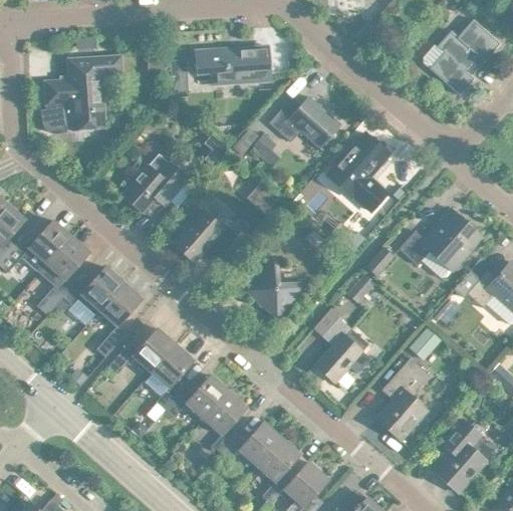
[(430,68),(460,94),(475,78),(468,72),(480,58),(484,61),(501,43),(473,19),(458,36),(451,30),(437,46),(444,52),(430,68)]
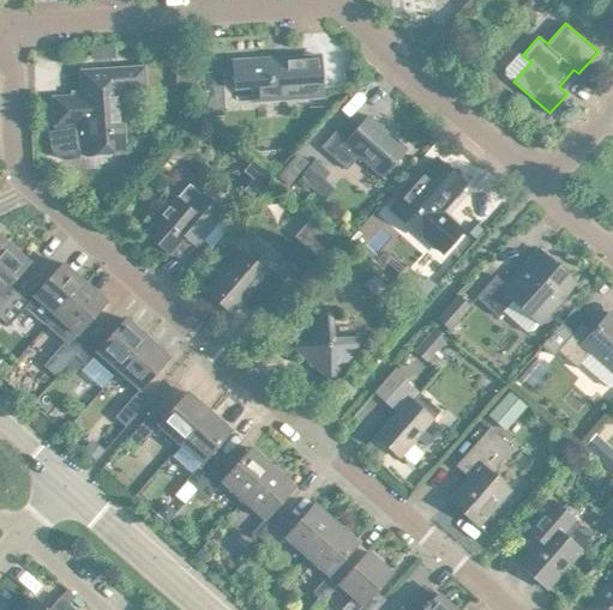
[(192,47),(181,48),(182,64),(193,64),(192,47)]
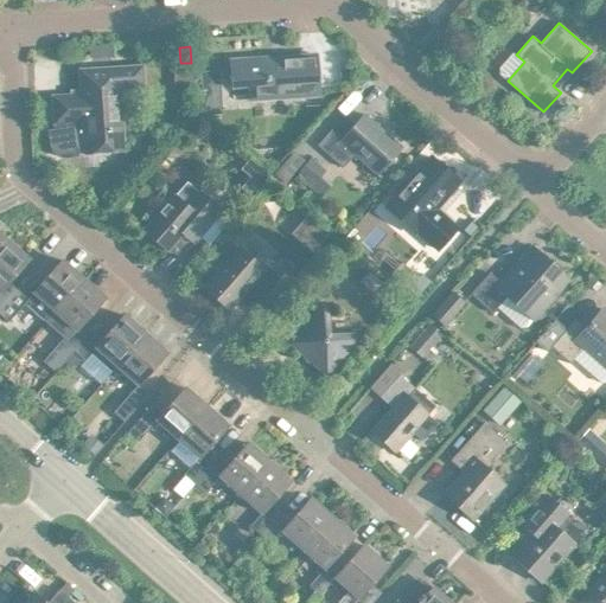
[(231,61),(233,71),(234,87),(249,85),(250,100),(319,95),(317,55),(231,61)]
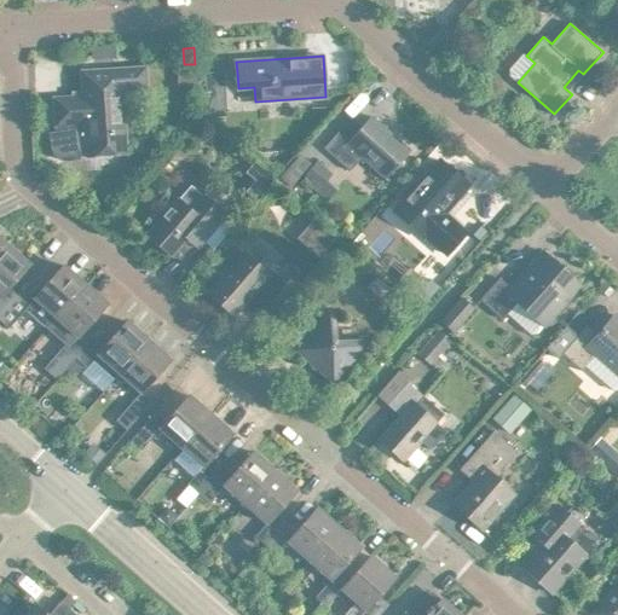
[(146,82),(145,67),(82,71),(84,96),(55,98),(56,126),(57,126),(57,132),(50,133),(53,148),(55,154),(58,157),(64,160),(69,160),(80,158),(80,156),(127,154),(122,83),(146,82)]
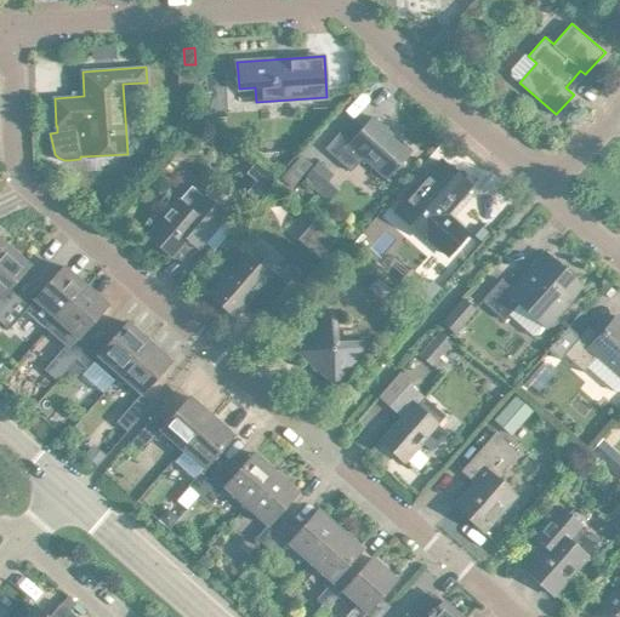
[(226,72),(206,73),(209,118),(228,116),(226,72)]
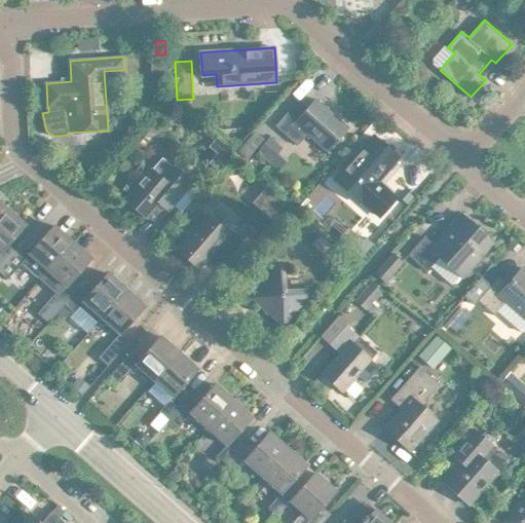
[(294,106),(275,125),(298,145),(307,134),(327,151),(348,127),(316,99),(303,114),(294,106)]
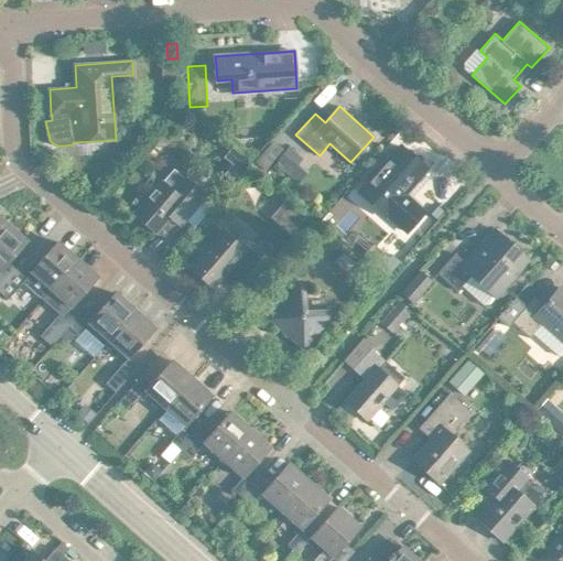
[(256,163),(264,171),(281,152),(273,144),(256,163)]
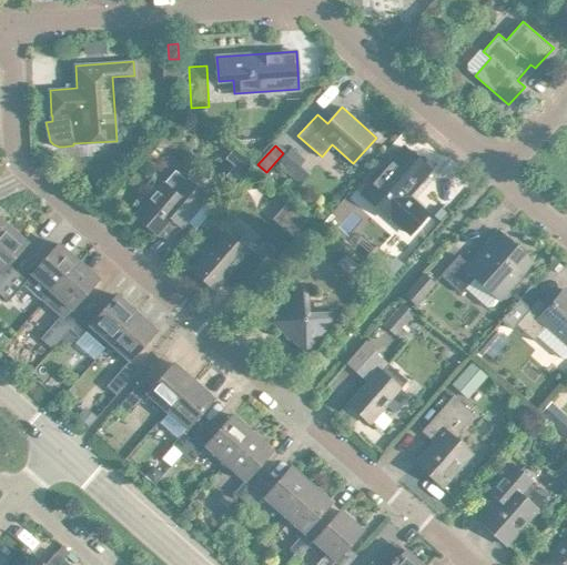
[(404,147),(381,172),(380,171),(370,181),(372,183),(362,194),(388,218),(391,215),(411,233),(428,213),(408,195),(422,180),(425,183),(432,175),(428,172),(431,170),(404,147)]
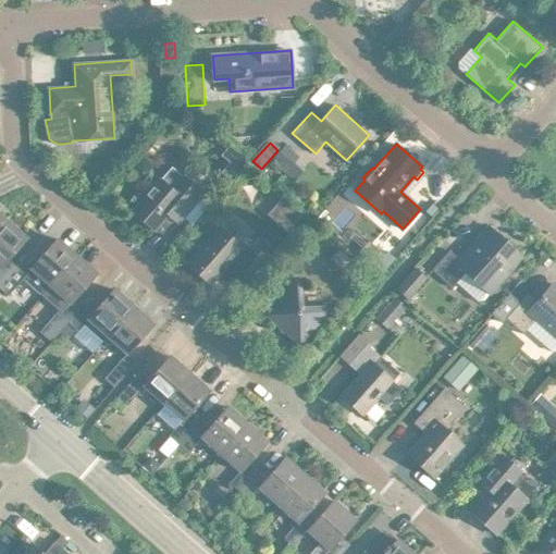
[(286,145),(271,161),(285,174),(300,157),(286,145)]
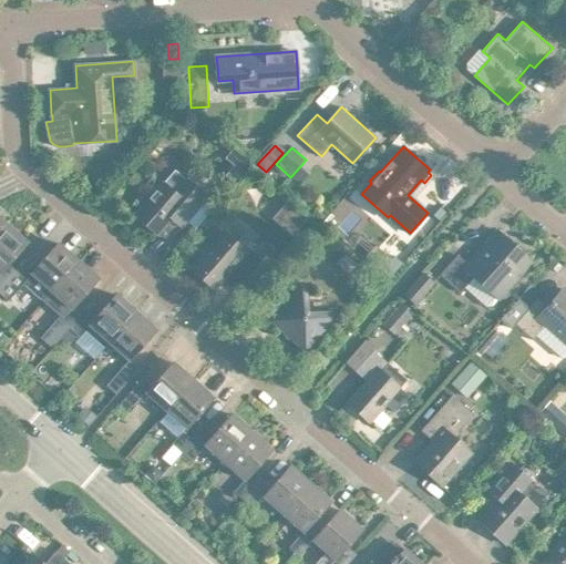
[(206,200),(207,197),(188,181),(176,194),(164,183),(162,185),(156,185),(151,192),(151,197),(135,215),(157,234),(177,212),(187,221),(192,215),(206,200)]
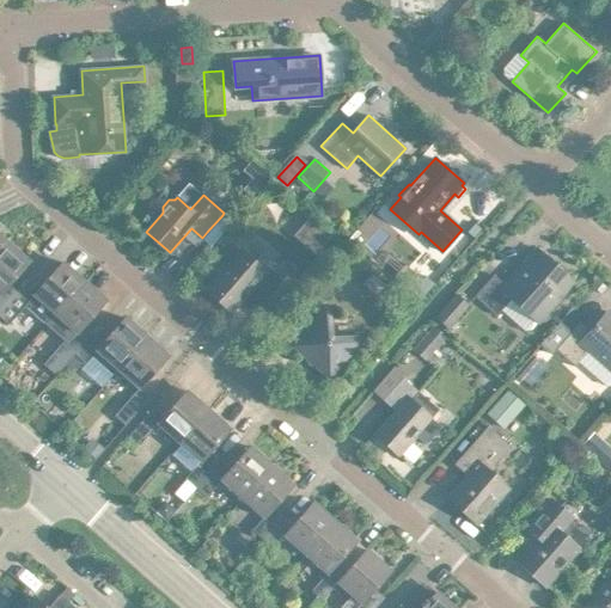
[(222,215),(207,232),(218,241),(233,225),(222,215)]
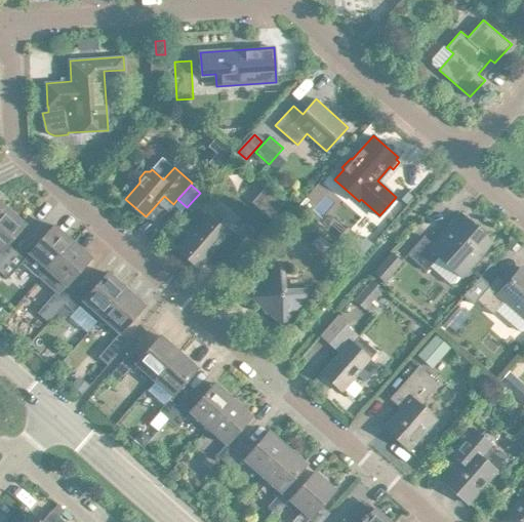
[(0,271),(7,278),(21,264),(25,258),(7,243),(25,224),(6,207),(0,214),(0,251),(0,271)]
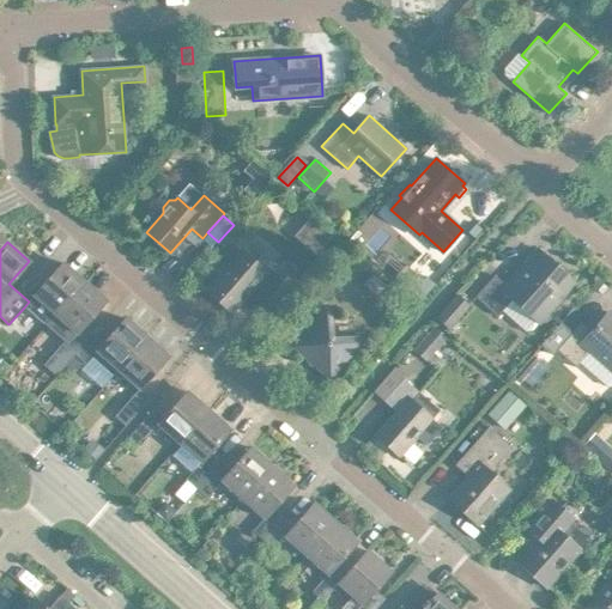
[(538,249),(506,285),(495,275),(477,297),(498,316),(513,299),(539,323),(576,282),(538,249)]
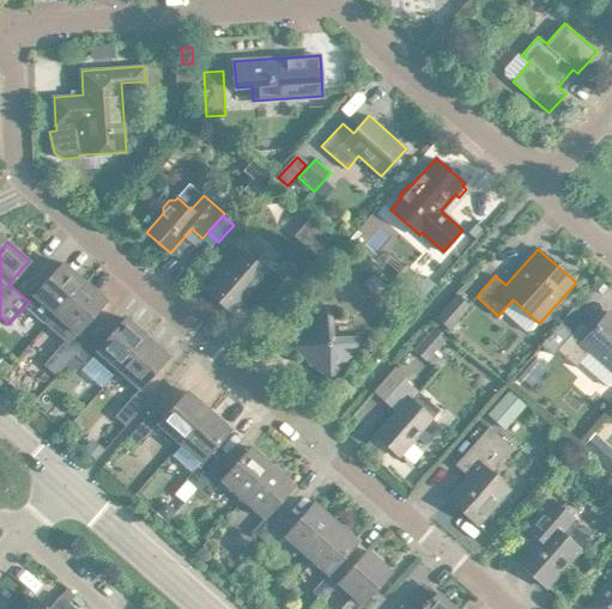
[(243,250),(210,287),(234,309),(241,300),(255,314),(284,280),(270,267),(266,270),(243,250)]
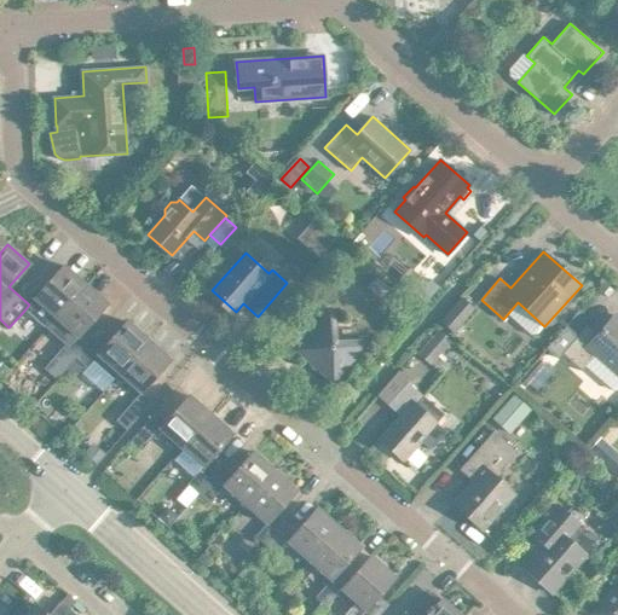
[(46,330),(57,317),(86,284),(64,265),(29,305),(24,311),(46,330)]
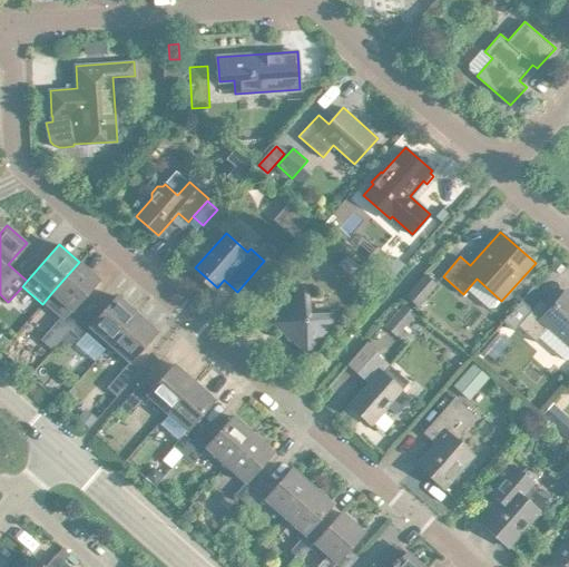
[(271,254),(264,261),(273,269),(280,261),(271,254)]
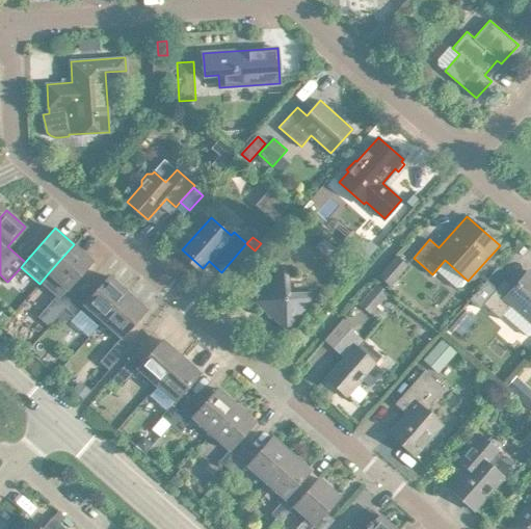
[(367,243),(356,256),(364,263),(378,246),(370,239),(367,243)]
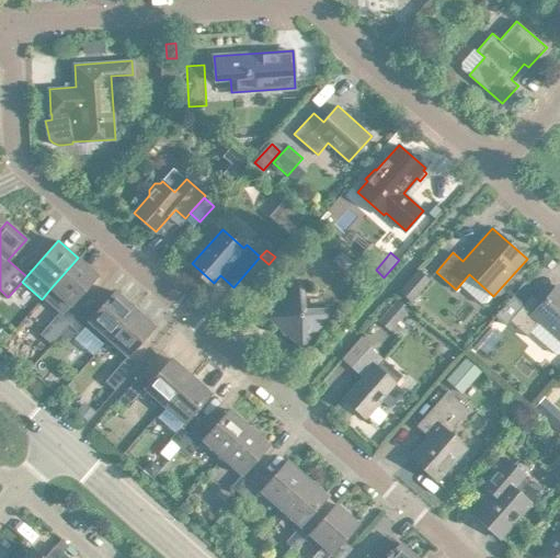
[(60,316),(70,325),(88,304),(79,296),(98,275),(78,258),(52,287),(71,304),(60,316)]
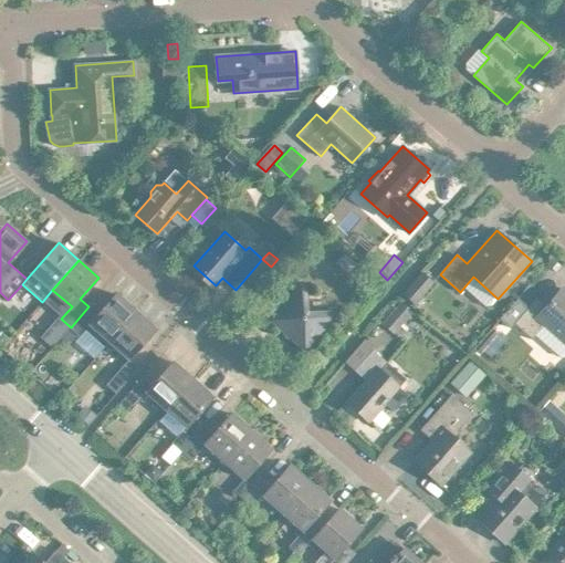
[(545,325),(564,343),(564,290),(563,289),(544,310),(534,301),(529,308),(514,323),(532,340),(545,325)]
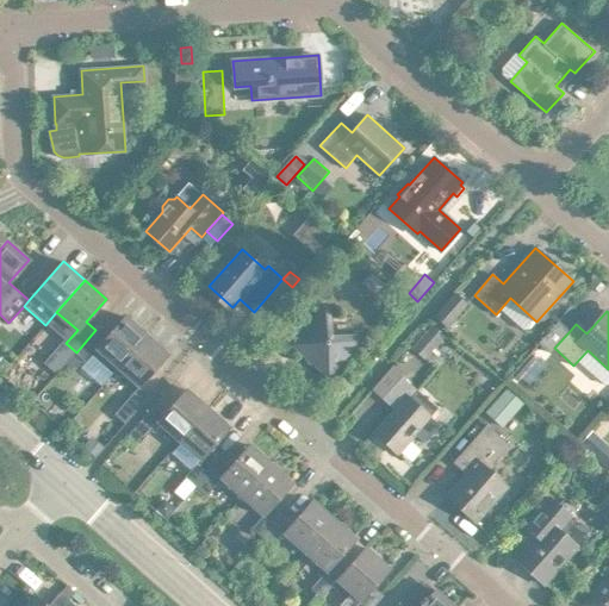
[(272,343),(285,354),(293,345),(304,355),(305,360),(311,366),(316,366),(323,372),(333,372),(356,345),(355,335),(333,336),(331,313),(319,313),(314,319),(292,322),(272,343)]
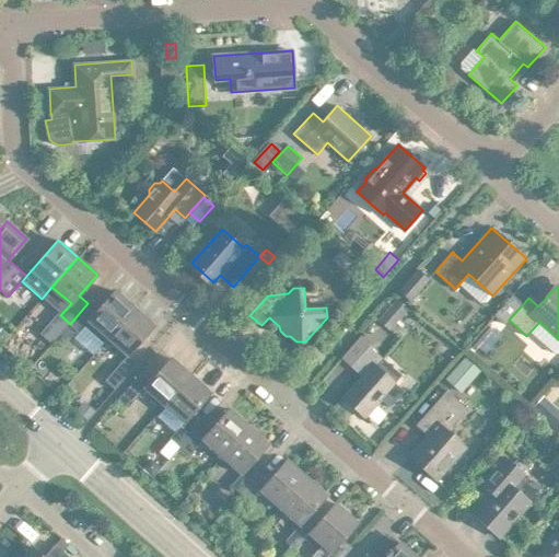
[(90,321),(108,337),(135,308),(115,291),(97,311),(88,303),(70,324),(79,332),(90,321)]
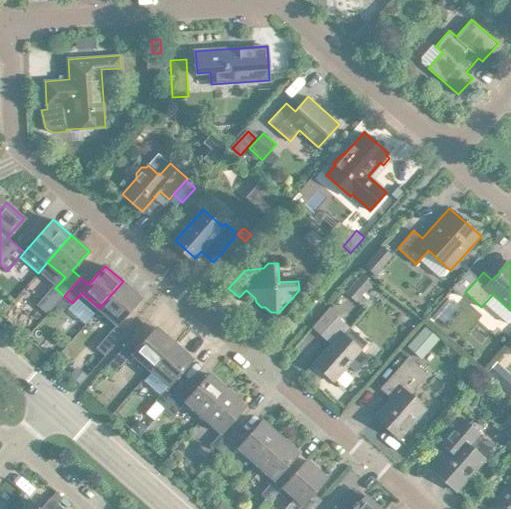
[(469,270),(452,288),(462,296),(465,292),(478,278),(469,270)]
